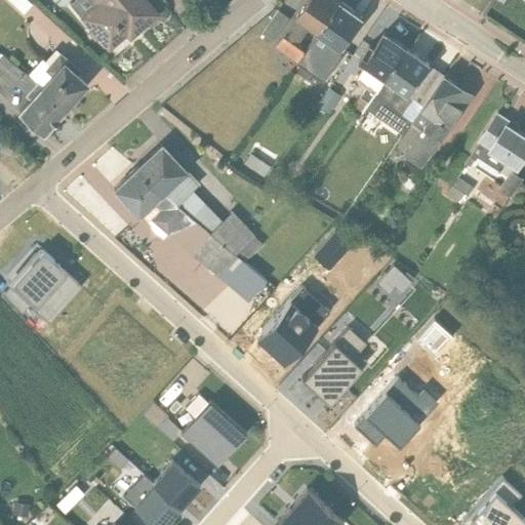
[(30,5),(25,0),(8,0),(23,12),(30,5)]
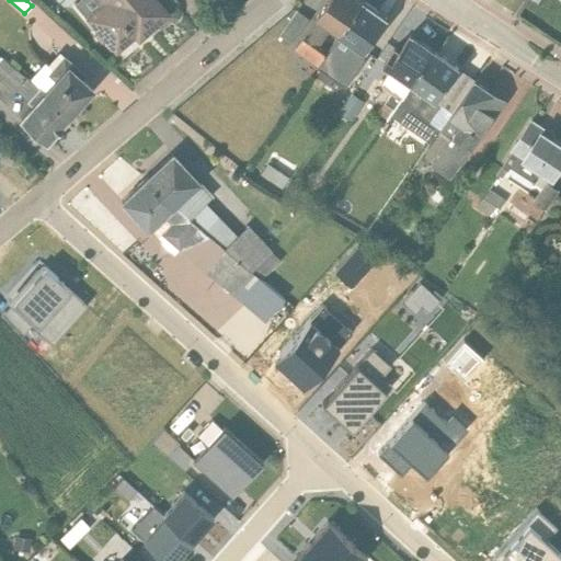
[(79,0),(73,6),(96,33),(93,35),(100,44),(103,42),(114,55),(133,38),(137,43),(169,16),(156,0),(79,0)]
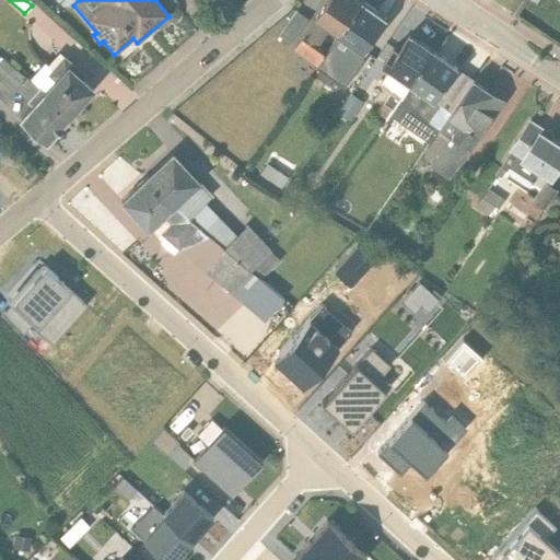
[(328,0),(294,49),(317,66),(325,54),(317,48),(331,27),(340,33),(361,2),(357,0),(328,0)]
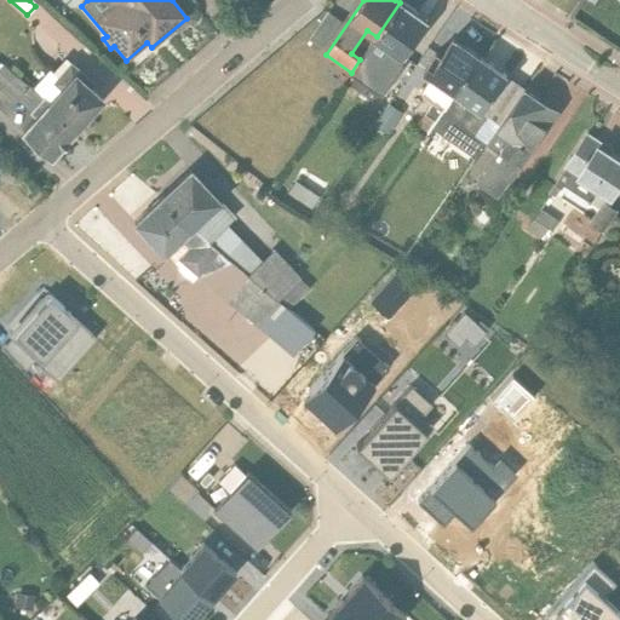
[(428,22),(400,3),(351,73),(350,78),(375,96),(361,116),(375,126),(390,103),(379,96),(389,80),(382,74),(391,62),(397,65),(399,65),(408,51),(409,52),(414,45),(413,44),(428,22)]
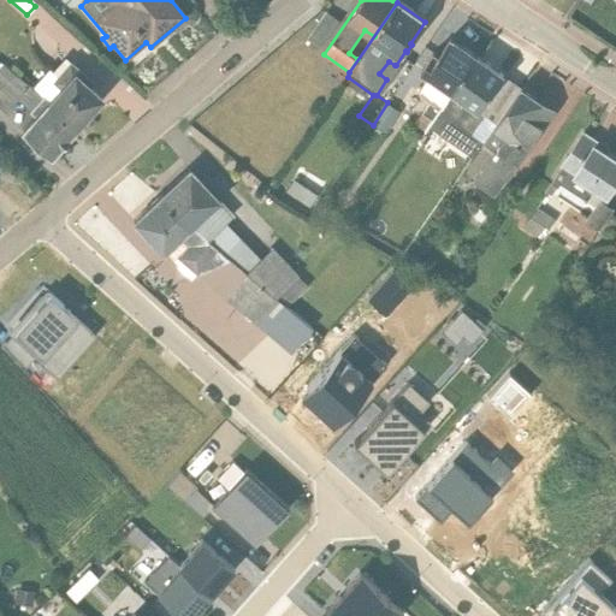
[(309,39),(321,48),(338,22),(326,13),(309,39)]
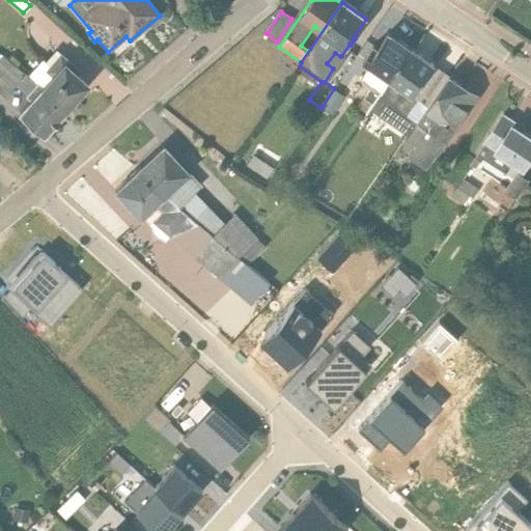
[(412,49),(388,32),(378,48),(373,46),(362,61),(370,67),(361,81),(370,87),(358,106),(367,112),(412,49)]
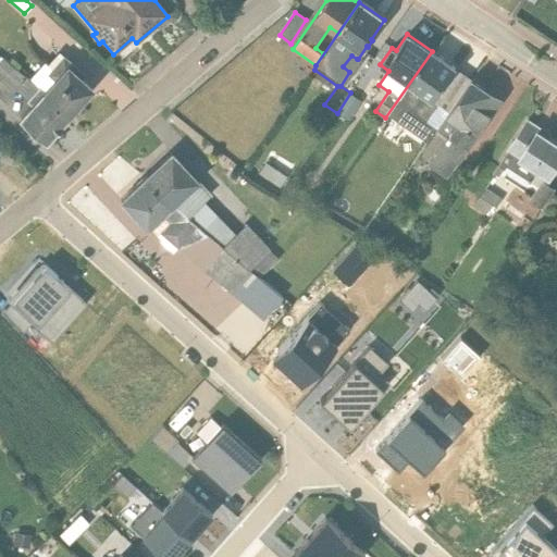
[(448,111),(472,78),(432,51),(379,128),(398,141),(408,126),(429,140),(438,126),(429,119),(438,104),(448,111)]
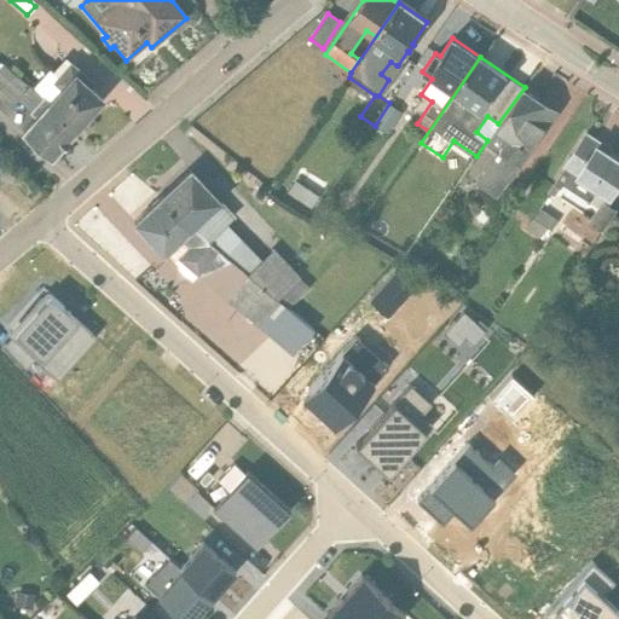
[(48,70),(32,90),(75,127),(102,97),(90,87),(93,82),(69,62),(68,63),(64,59),(51,73),(48,70)]
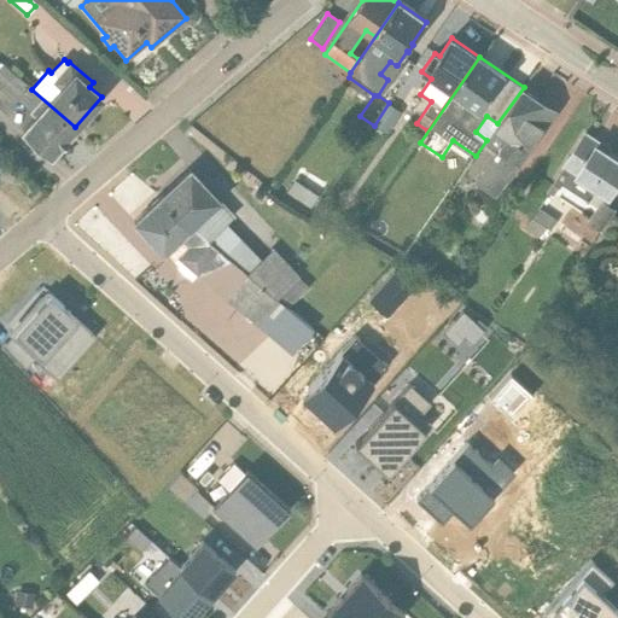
[(21,130),(50,156),(75,127),(30,88),(0,64),(0,109),(4,114),(16,100),(33,116),(21,130)]
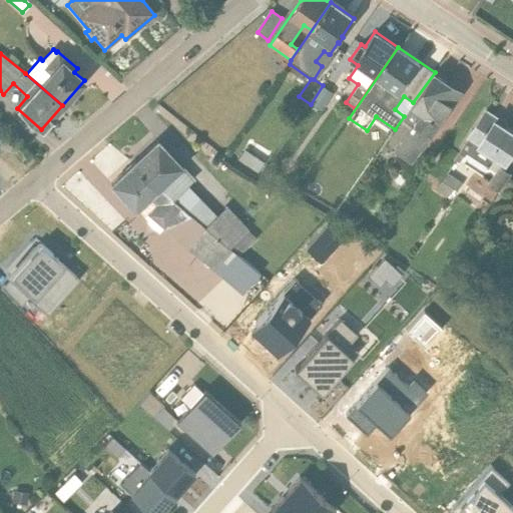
[(412,161),(463,91),(435,72),(413,102),(402,121),(410,127),(395,150),(412,161)]
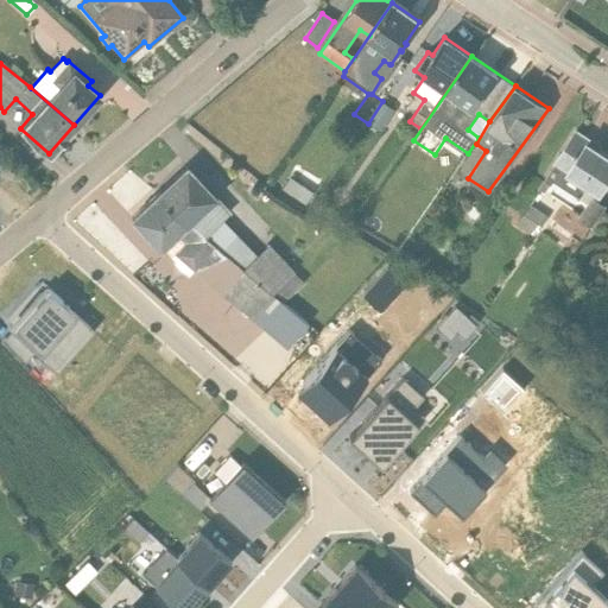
[(393,112),(381,103),(368,124),(380,132),(393,112)]
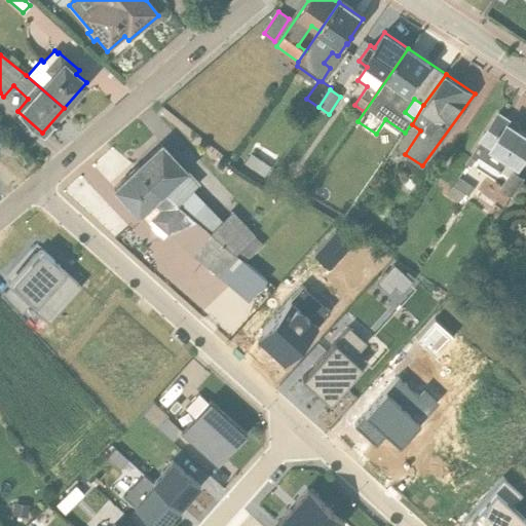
[(511,120),(497,111),(465,162),(471,166),(475,159),(476,159),(479,156),(509,177),(499,190),(511,197),(523,179),(513,172),(516,166),(519,167),(525,156),(525,133),(510,122),(511,120)]
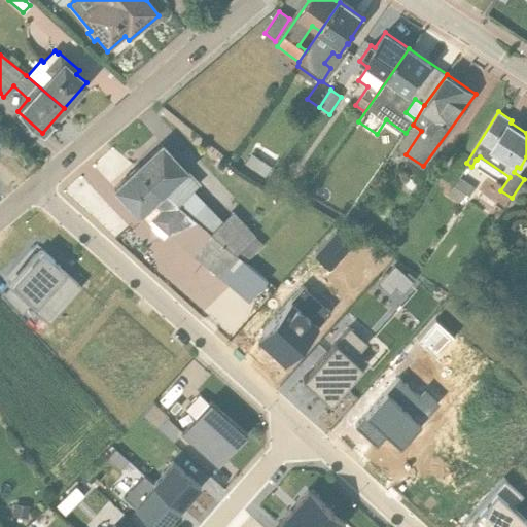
[(164,194),(243,264),(262,246),(232,212),(221,220),(191,190),(199,184),(163,144),(135,169),(160,196),(164,194)]
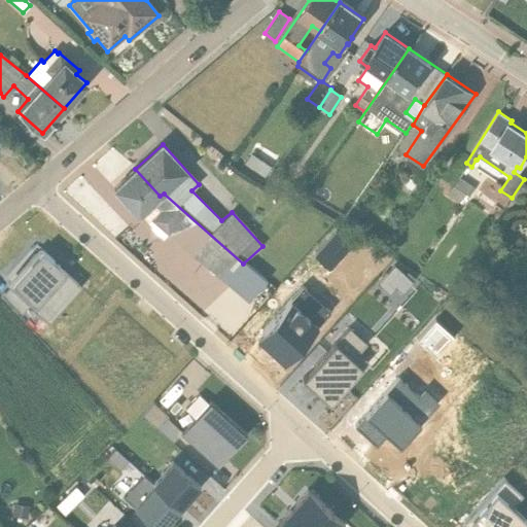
[(265,282),(243,264),(164,194),(160,196),(135,169),(113,189),(139,216),(140,216),(151,226),(149,230),(162,240),(166,235),(246,303),(265,282)]
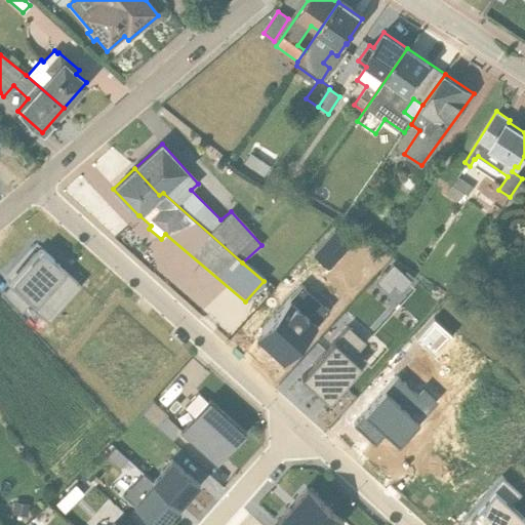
[(461,204),(473,188),(457,177),(447,194),(461,204)]
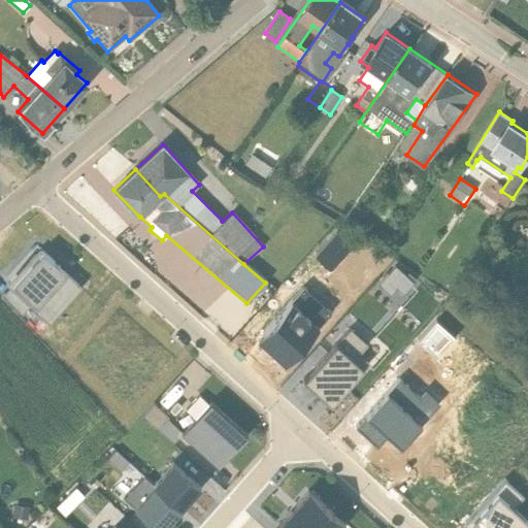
[(36,295),(54,312),(77,286),(58,268),(59,267),(41,252),(2,296),(19,315),(36,295)]
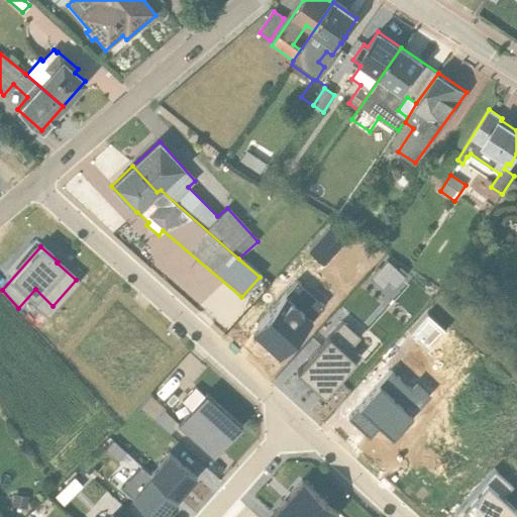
[(256,337),(278,356),(322,307),(296,283),(256,326),(256,337)]
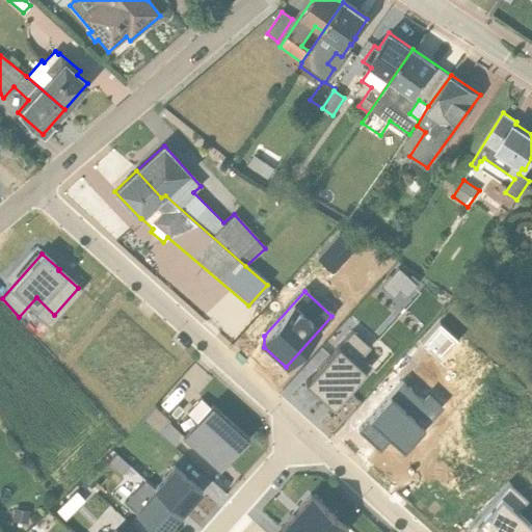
[(368,346),(352,330),(304,383),(333,408),(371,366),(360,356),(368,346)]
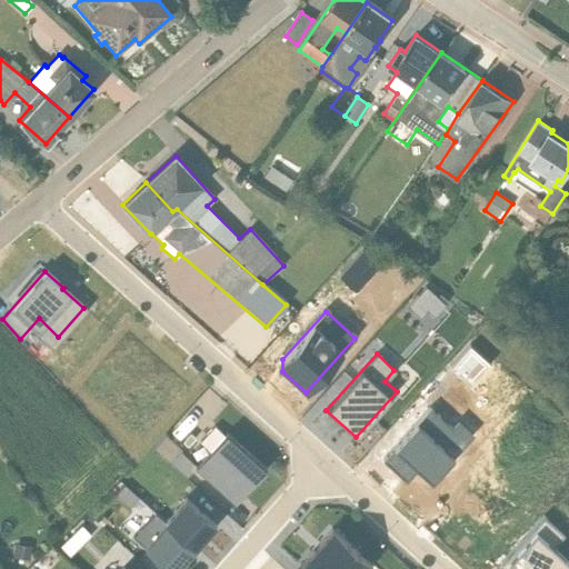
[(449,429),(428,410),(382,461),(398,476),(409,462),(430,482),(472,436),(457,421),(449,429)]
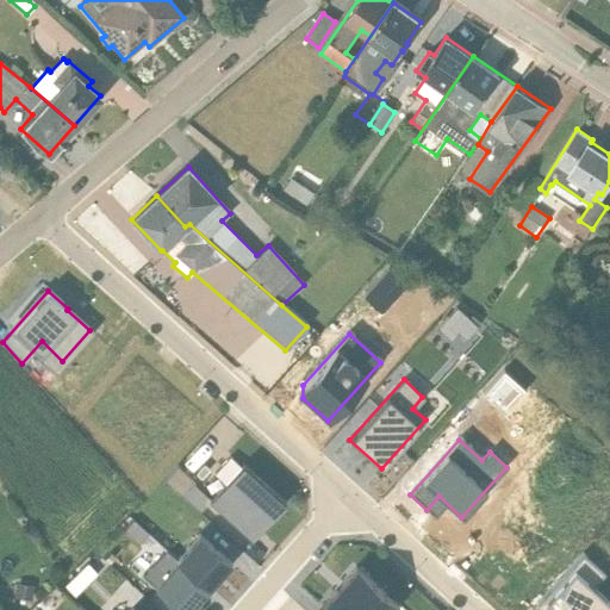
[(207,506),(250,545),(284,508),(241,470),(207,506)]
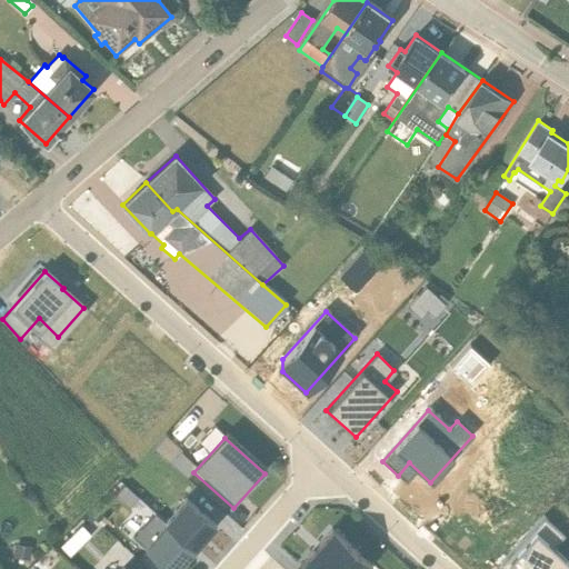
[(195,547),(215,523),(180,492),(159,516),(195,547)]
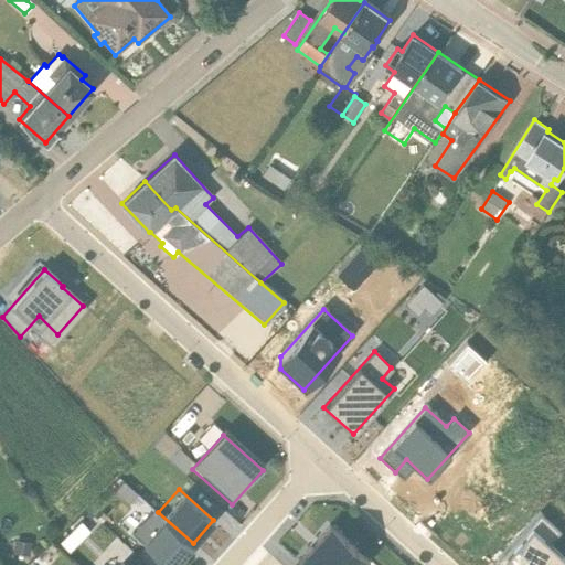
[(173,564),(192,545),(153,510),(131,534),(166,564),(173,564)]
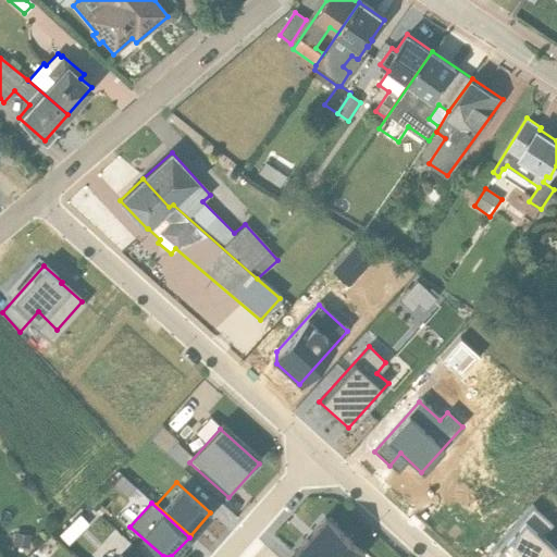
[(549,556),(556,551),(541,535),(551,523),(532,506),(487,554),(491,556),(549,556)]
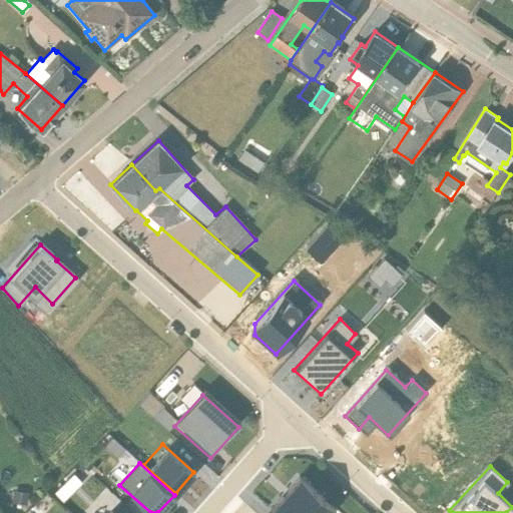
[(268,506),(275,512),(327,512),(333,506),(297,474),(268,506)]
